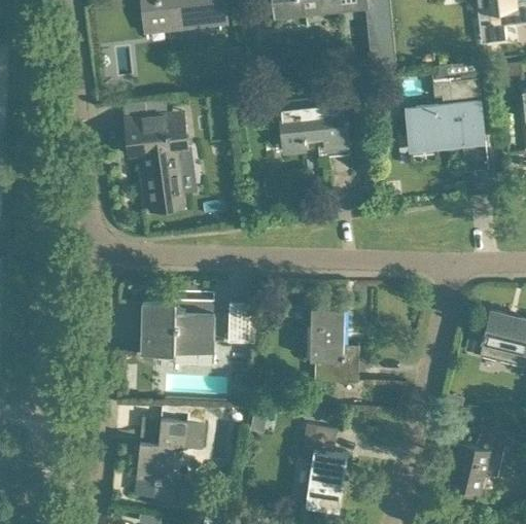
[(223,0),(142,0),(146,33),(226,25),(223,0)]
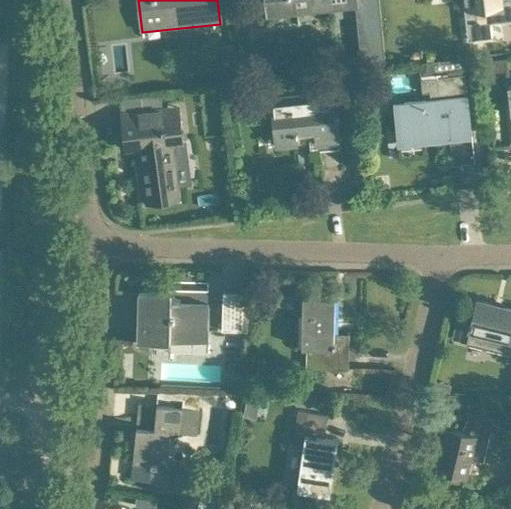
[(264,0),(267,20),(354,10),(360,73),(385,71),(377,0),(264,0)]
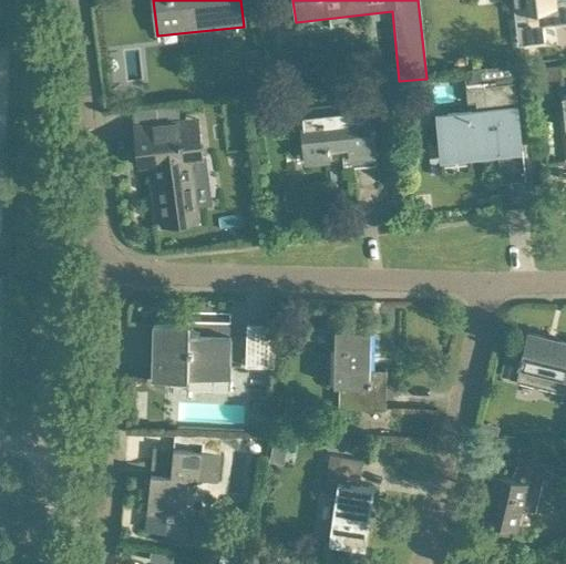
[(565,0),(516,0),(518,12),(535,10),(537,29),(565,24),(565,0)]
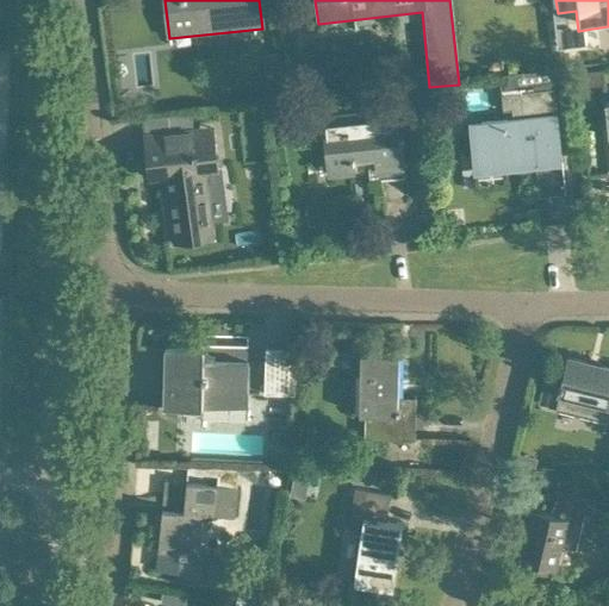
[(600,68),(589,69),(590,85),(601,82),(600,68)]
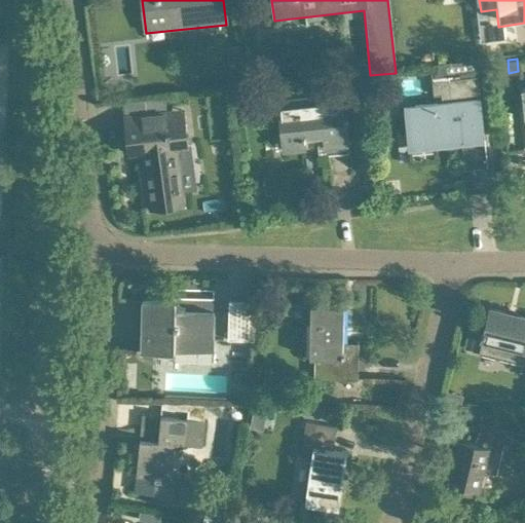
[(441,103),(402,106),(406,149),(460,144),(463,172),(486,170),(475,63),(443,66),(445,82),(432,83),(433,98),(440,97),(441,103)]
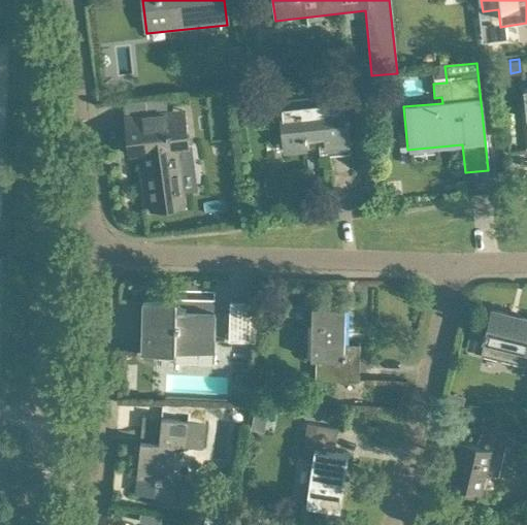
[(348,150),(342,95),(277,102),(284,155),(301,153),(302,154),(303,153),(302,144),(304,143),(304,141),(323,139),(325,153),(348,150)]
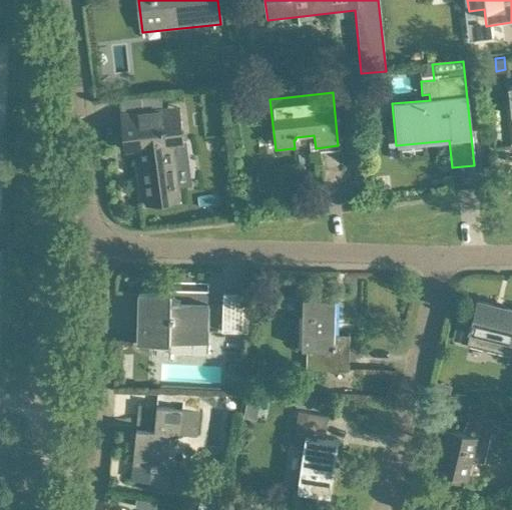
[(177,200),(169,147),(184,146),(179,108),(121,116),(121,124),(125,151),(141,149),(143,161),(140,162),(147,205),(156,203),(157,206),(168,204),(167,202),(177,200)]
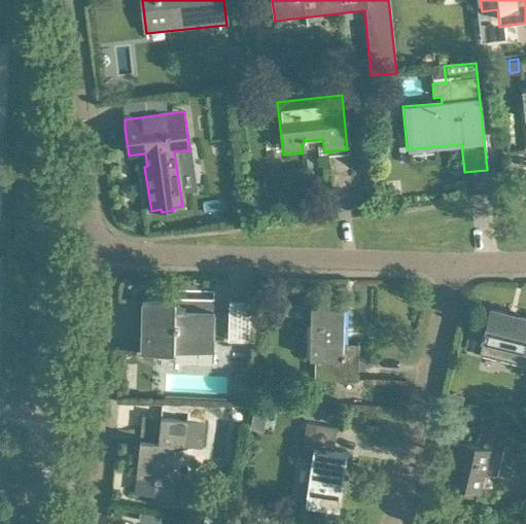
[(144,303),(141,355),(159,355),(159,358),(172,358),(172,353),(211,355),(213,318),(174,317),(174,304),(159,303),(144,303)]
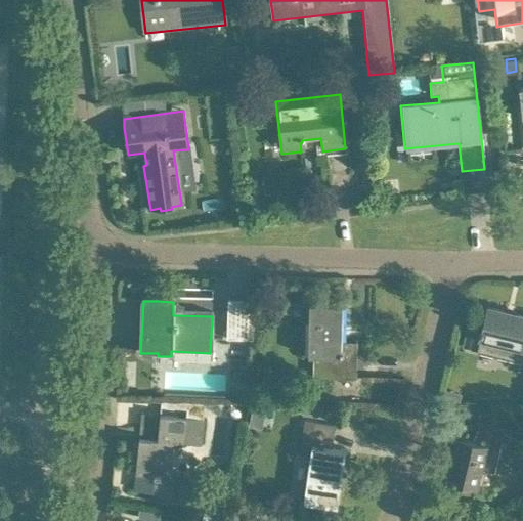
[(227,303),(226,335),(231,335),(231,340),(253,341),(255,304),(227,303)]
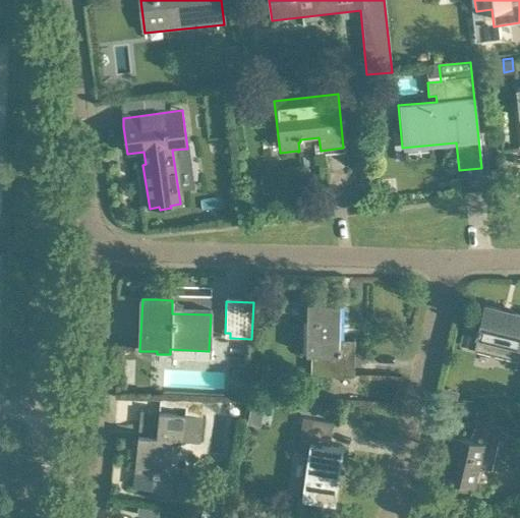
[(339,343),(340,301),(338,301),(338,304),(298,304),(298,306),(307,306),(306,347),(311,347),(311,378),(355,379),(355,378),(353,378),(353,357),(354,357),(354,340),(353,340),(353,343),(339,343)]
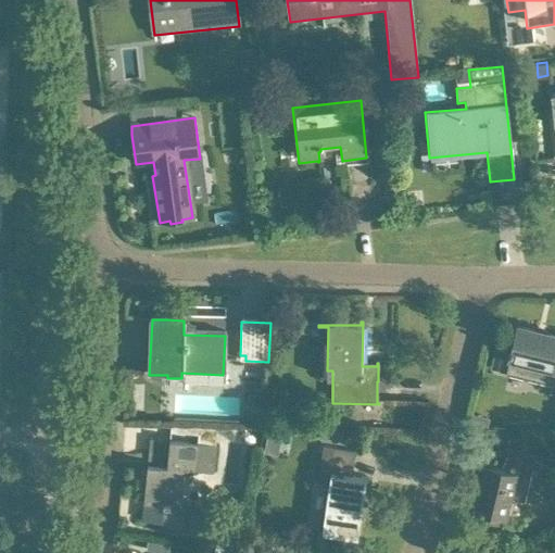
[(554,338),(516,328),(507,361),(504,376),(551,387),(550,394),(554,396),(554,338)]
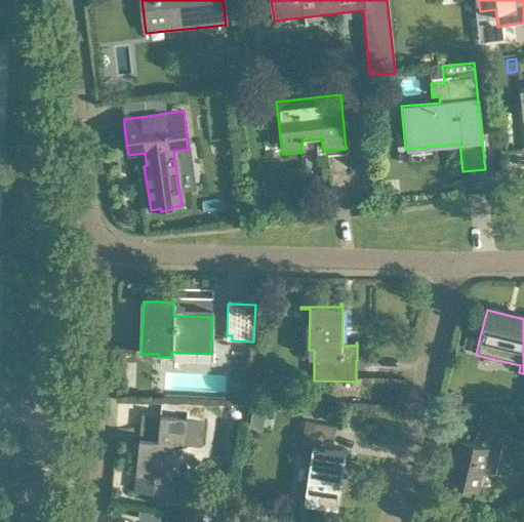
[(163,403),(162,411),(173,412),(174,404),(163,403)]
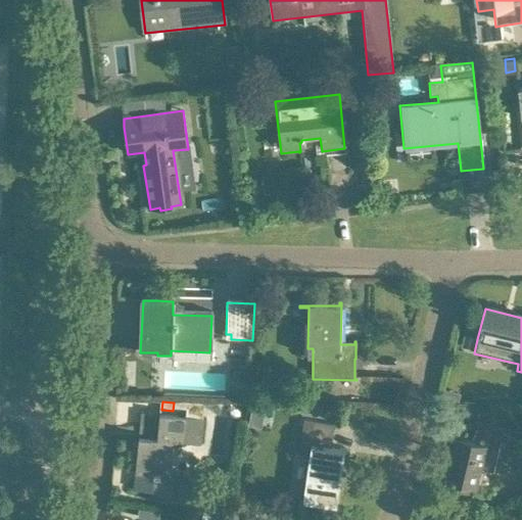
[(311,404),(309,415),(325,417),(327,406),(311,404)]
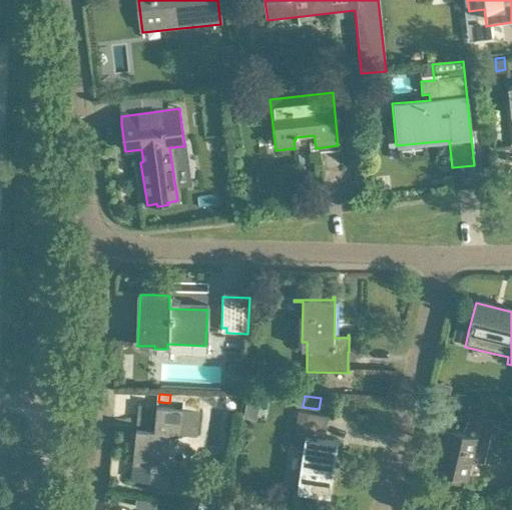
[(198,438),(200,414),(137,407),(137,409),(155,411),(153,433),(135,431),(130,482),(150,484),(151,467),(158,468),(158,466),(166,467),(169,435),(198,438)]
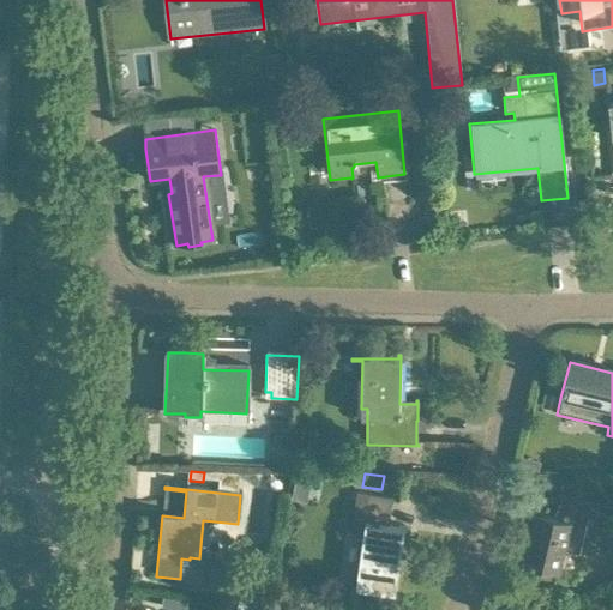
[(356,494),(350,533),(364,536),(359,568),(355,568),(352,591),(362,592),(362,591),(395,596),(404,530),(389,526),(392,500),(356,494)]
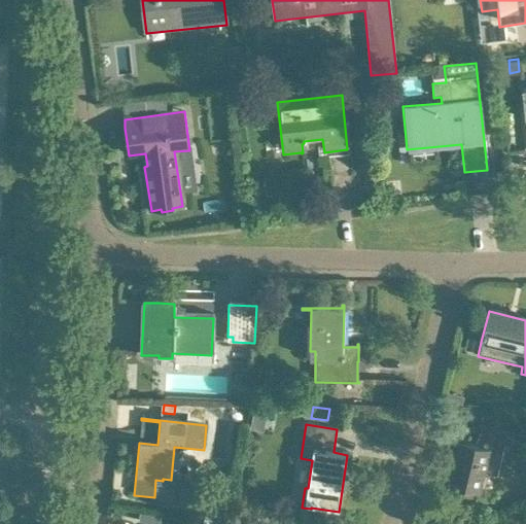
[(451,468),(448,485),(479,492),(480,489),(485,490),(487,478),(483,477),(483,473),(497,477),(503,448),(509,450),(513,435),(480,427),(476,448),(459,444),(454,468),(451,468)]
